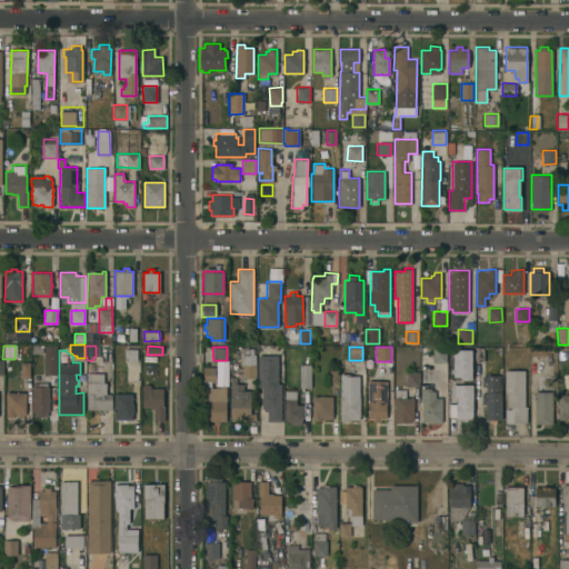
[(451,379),(470,379),(471,350),(452,350),(451,379)]
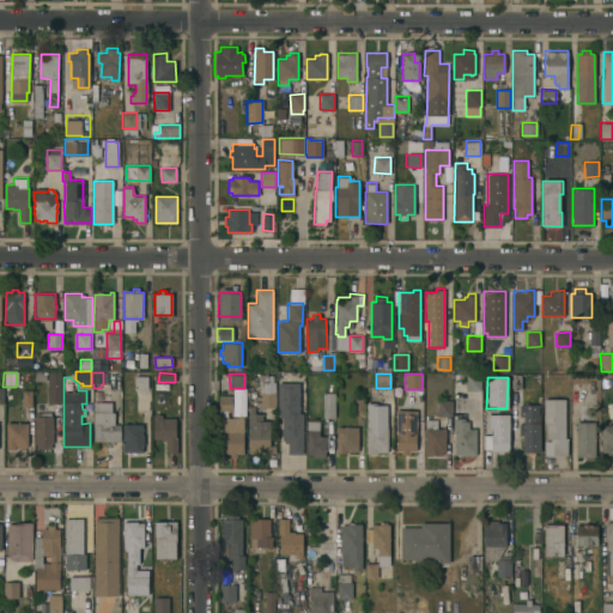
[(303,454),(287,454),(287,443),(284,443),(284,439),(283,439),(283,417),(278,417),(278,382),(299,382),(299,413),(303,413),(303,454)]
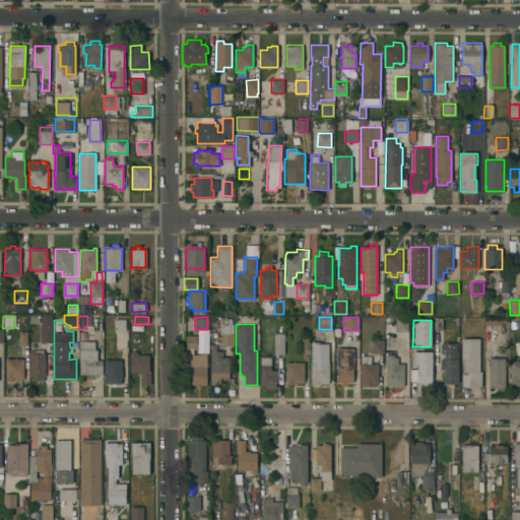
[(52,342),(41,342),(41,329),(52,329),(52,342)]
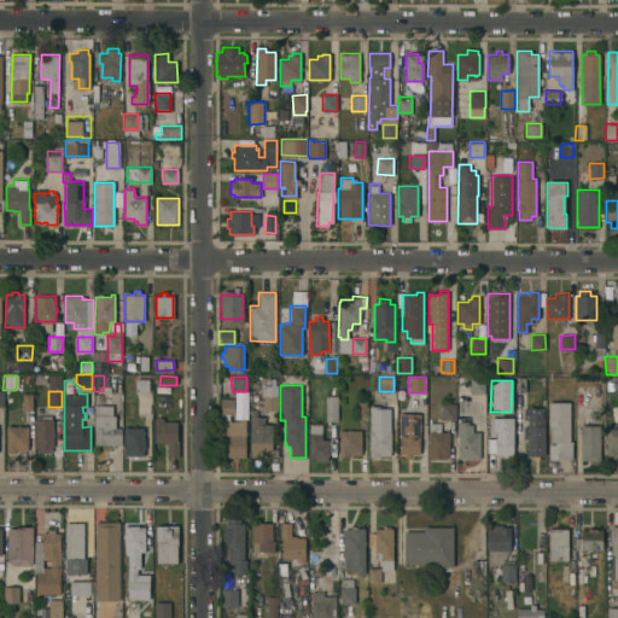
[(278,410),(263,410),(263,396),(278,396),(278,410)]
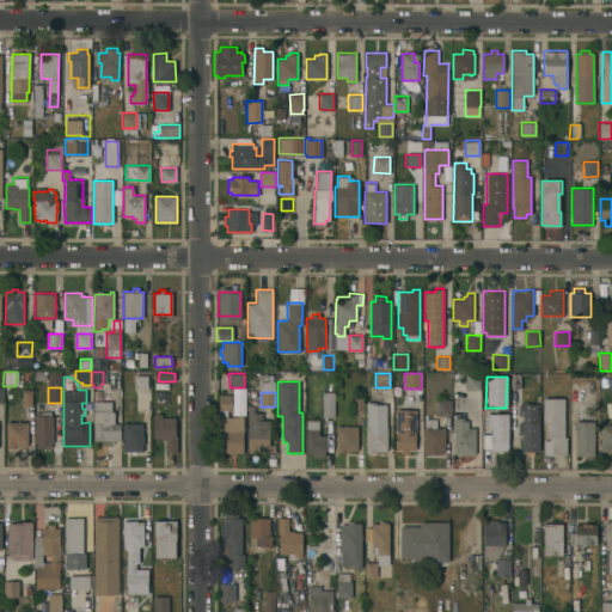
[(335,416),(323,417),(323,392),(334,392),(335,416)]
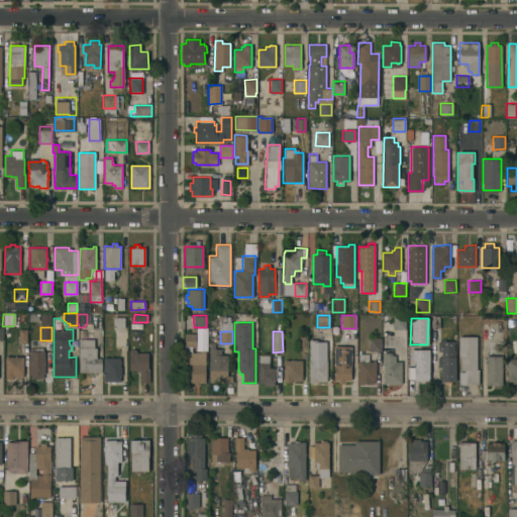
[(196,346),(185,346),(185,332),(196,332),(196,346)]
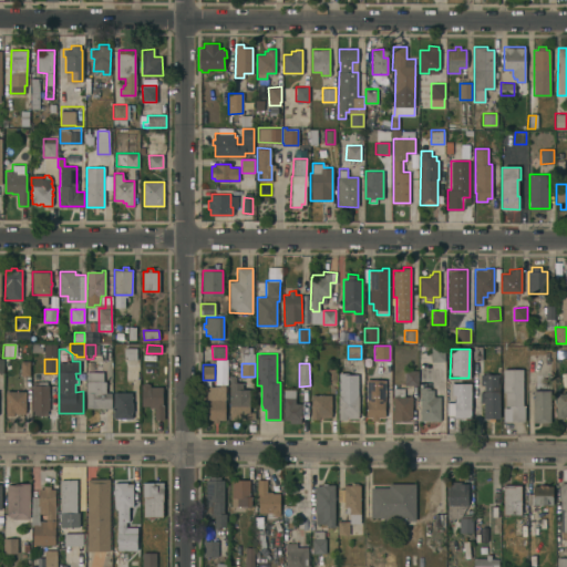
[(523,405),(525,405),(525,421),(504,421),(504,408),(506,408),(506,392),(503,392),(503,369),(523,368),(523,405)]
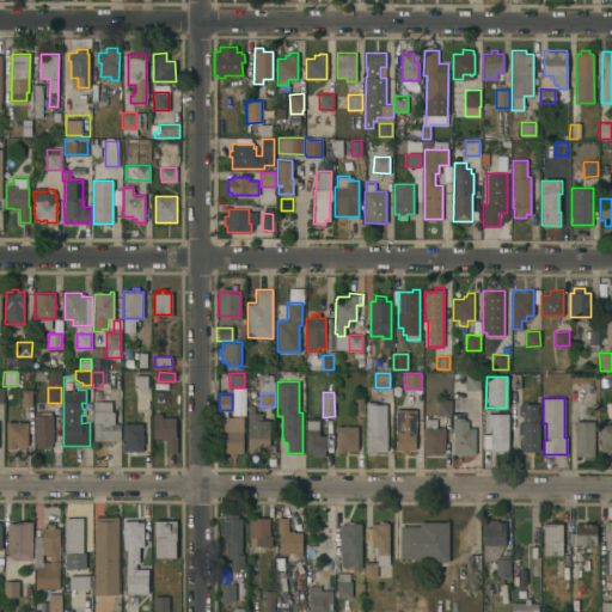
[(363,412),(354,412),(354,398),(363,398),(363,412)]
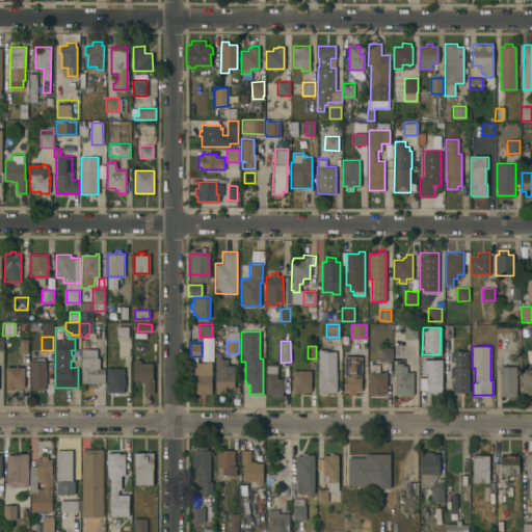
[(392,361),(379,361),(379,347),(392,347),(392,361)]
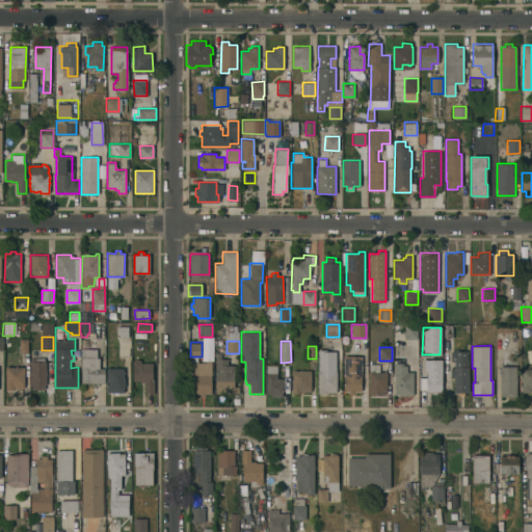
[(97,349),(97,357),(99,357),(99,368),(104,368),(104,382),(81,382),(81,349),(97,349)]
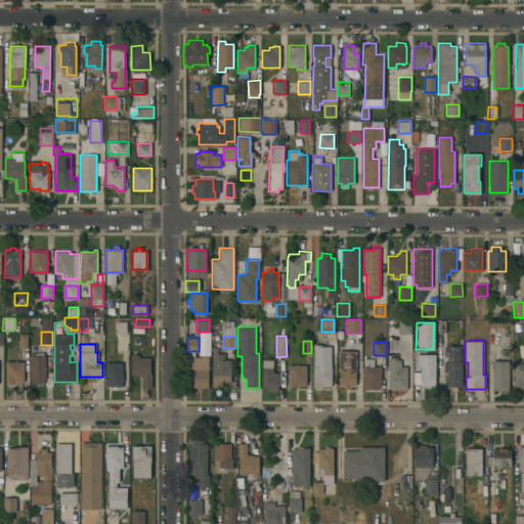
[(331,386),(320,386),(320,387),(313,387),(313,344),(320,344),(320,346),(331,346),(331,386)]
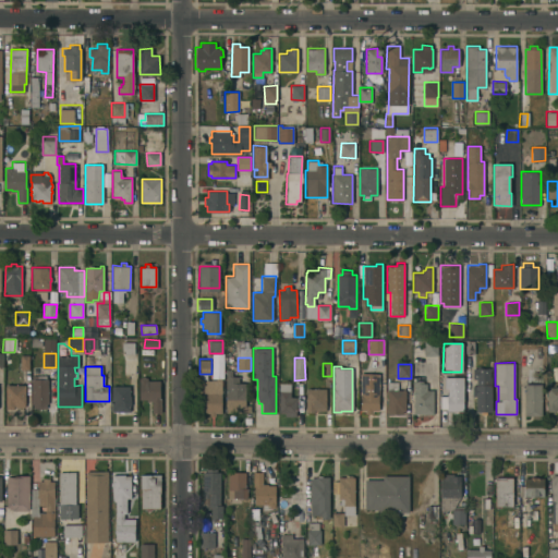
[(492,411),(486,411),(486,414),(482,414),(482,411),(476,411),(476,396),(473,396),(473,386),(476,386),(476,377),(473,377),(473,368),(489,367),(489,385),(492,385),(492,411)]
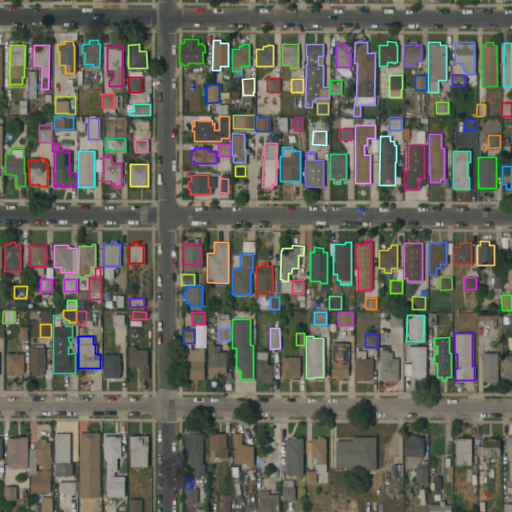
[(225,372),(230,372),(230,378),(207,378),(208,339),(213,339),(212,345),(219,345),(219,347),(224,347),(224,351),(225,351),(225,372)]
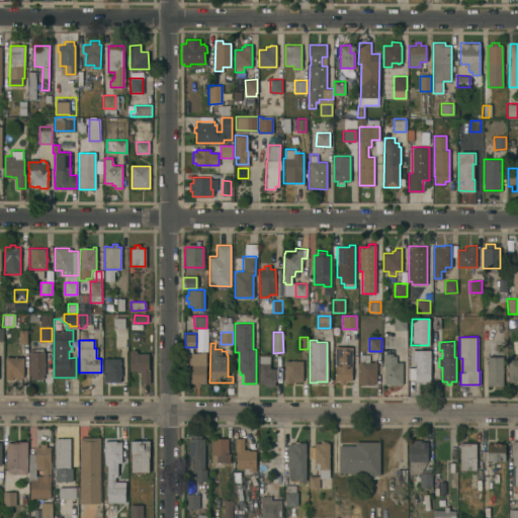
[(351,380),(346,380),(346,384),(339,383),(339,380),(335,380),(335,346),(352,346),(351,380)]
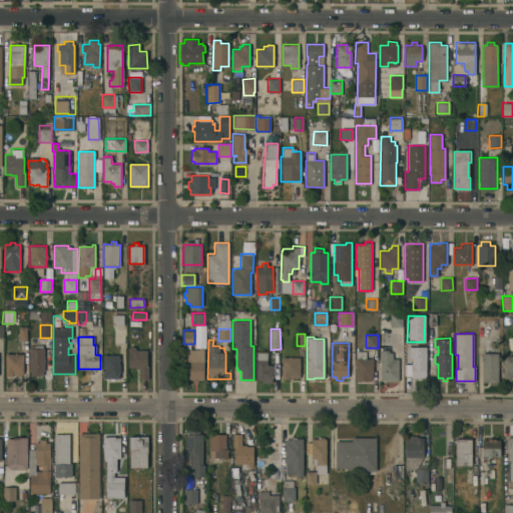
[(44,371),(43,371),(43,375),(31,376),(31,371),(29,371),(29,349),(34,348),(34,345),(42,345),(42,348),(44,348),(44,371)]
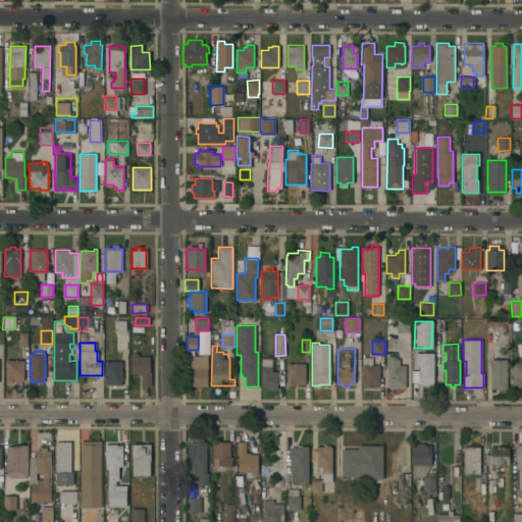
[(151,386),(143,386),(143,375),(138,375),(138,373),(131,373),(131,353),(138,353),(138,356),(150,356),(150,372),(151,372),(151,386)]
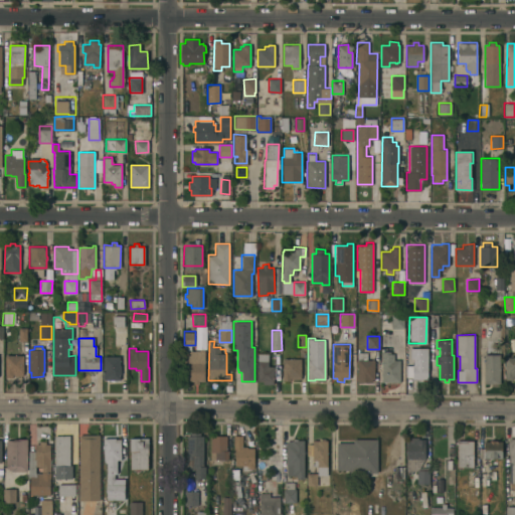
[(273,384),(264,383),(264,380),(258,380),(258,349),(266,349),(265,353),(269,353),(268,366),(274,366),(273,384)]
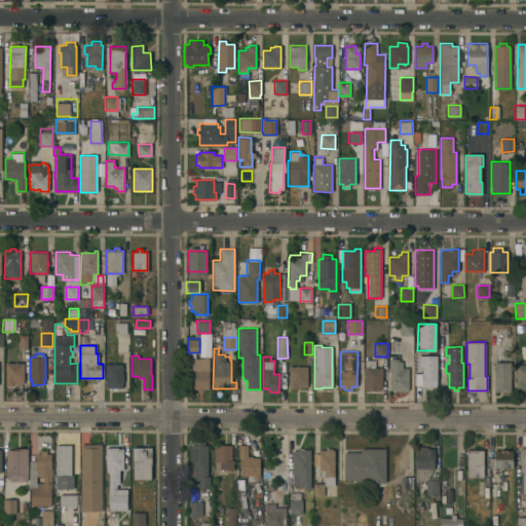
[(209,389),(202,389),(202,391),(197,391),(197,389),(191,389),(192,358),(209,358),(209,389)]
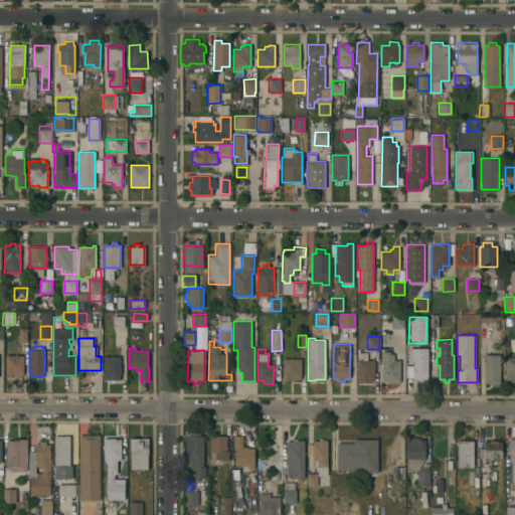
[(400,381),(381,381),(381,351),(390,351),(390,353),(393,353),(393,360),(399,359),(400,381)]
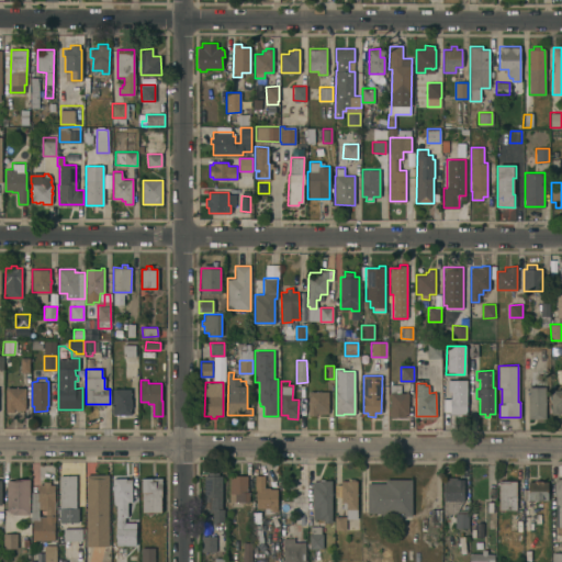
[(407,414),(405,414),(405,416),(390,416),(390,384),(401,384),(401,393),(408,393),(407,414)]
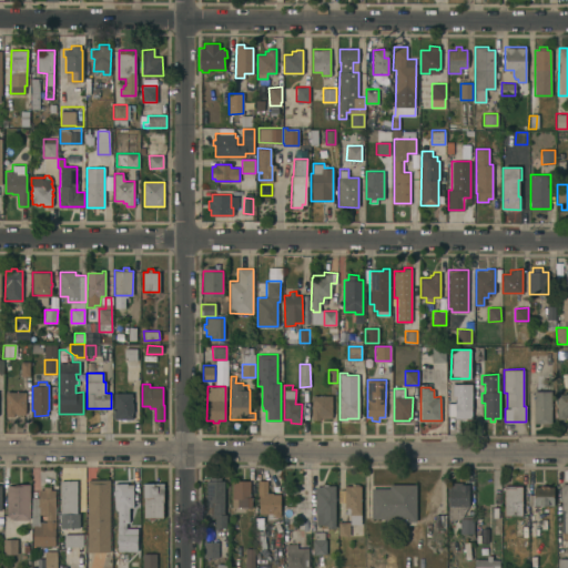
[(26,416),(13,415),(13,417),(6,417),(7,391),(26,392),(26,416)]
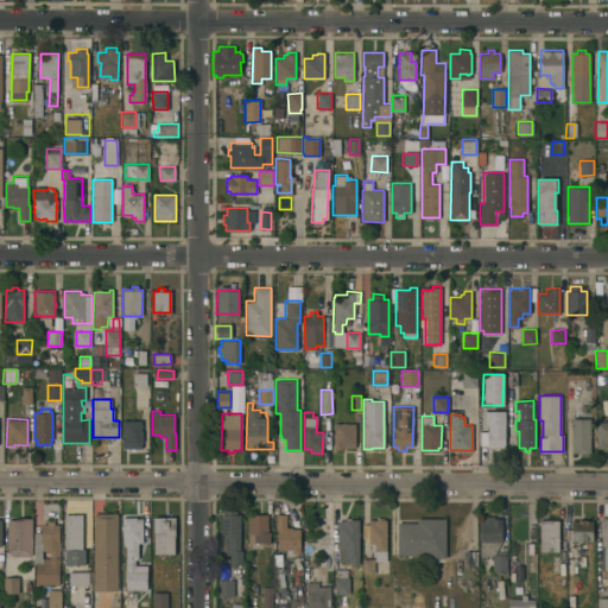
[(590,453),(571,453),(571,418),(589,418),(590,453)]
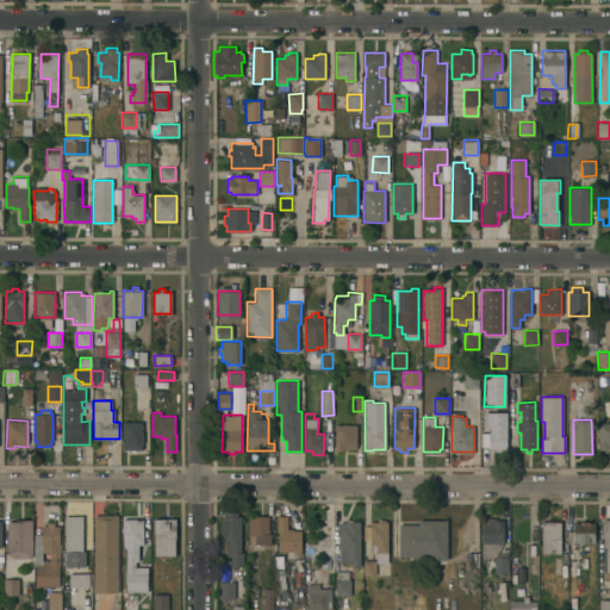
[(506,447),(490,447),(490,427),(497,427),(497,422),(506,421),(506,447)]
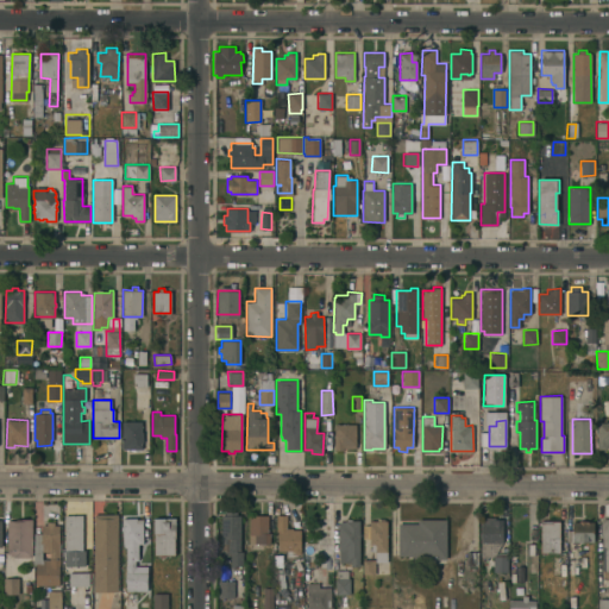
[(123,449),(123,421),(142,421),(142,449),(136,449),(135,450),(131,450),(129,449),(123,449)]
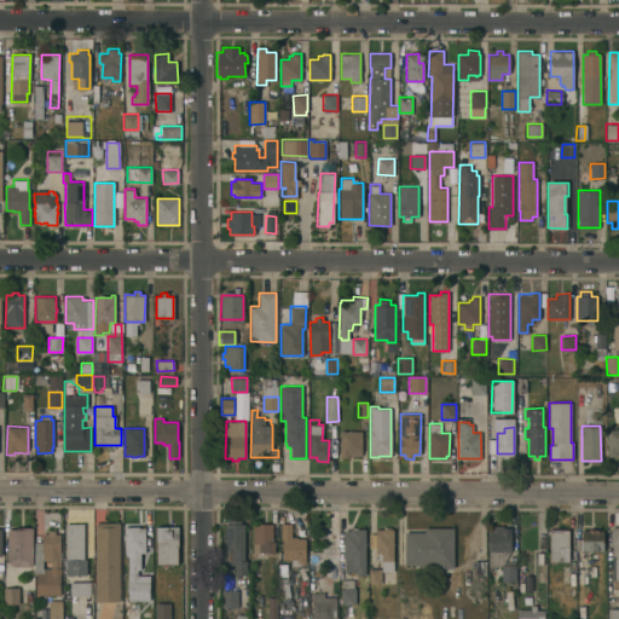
[(618,453),(617,453),(617,456),(607,456),(607,429),(618,429),(618,453)]
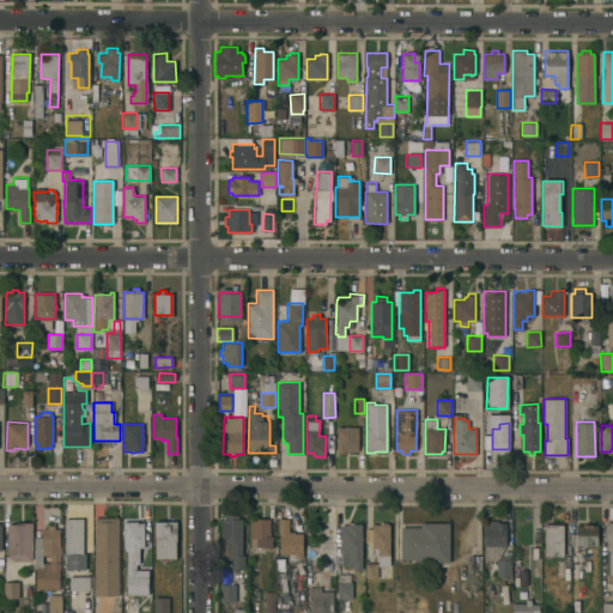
[(358,451),(345,451),(345,453),(337,453),(337,426),(358,426),(358,451)]
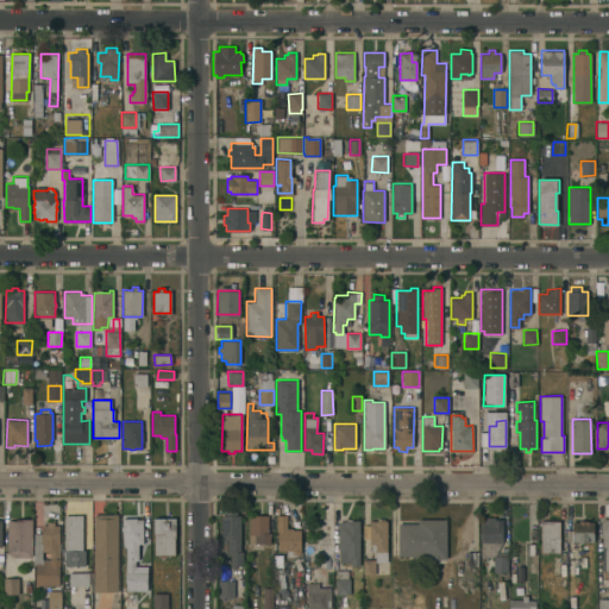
[(240,551),(243,551),(243,565),(234,565),(234,567),(231,567),(231,554),(225,554),(225,550),(221,550),(221,515),(225,515),(225,509),(237,509),(237,515),(240,515),(240,551)]
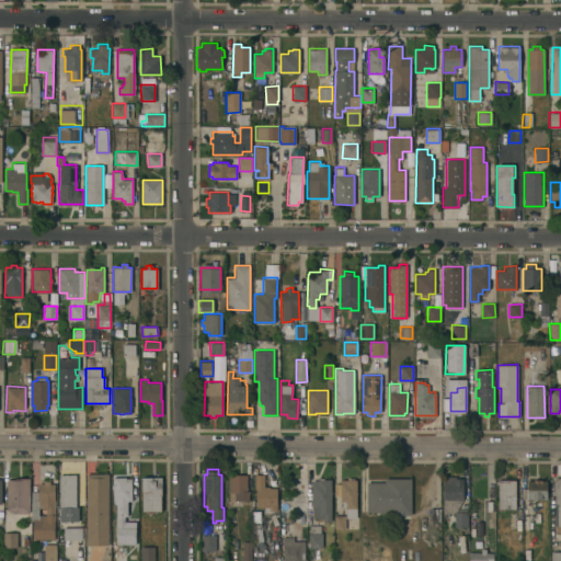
[(76,506),(78,506),(78,522),(59,521),(60,473),(76,473),(76,506)]
